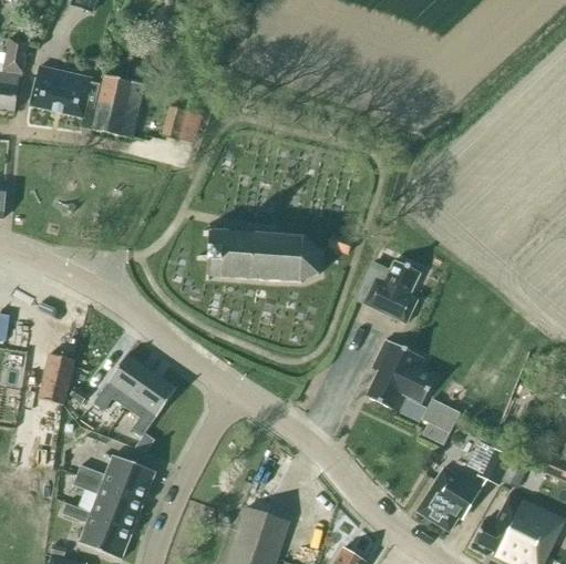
[(70,0),(70,3),(93,11),(96,0),(70,0)]
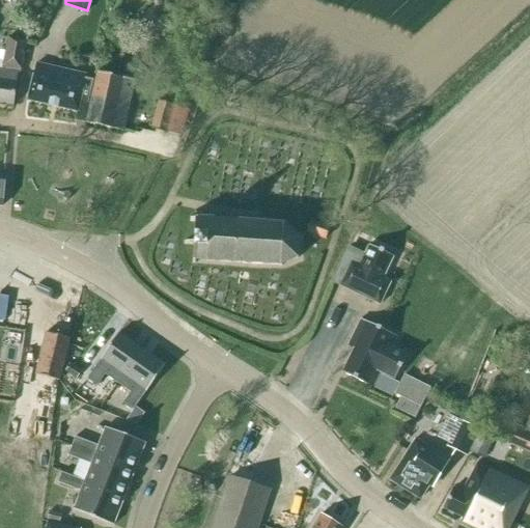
[(0,101),(15,104),(20,68),(22,70),(27,38),(8,35),(3,67),(0,66),(0,101)]
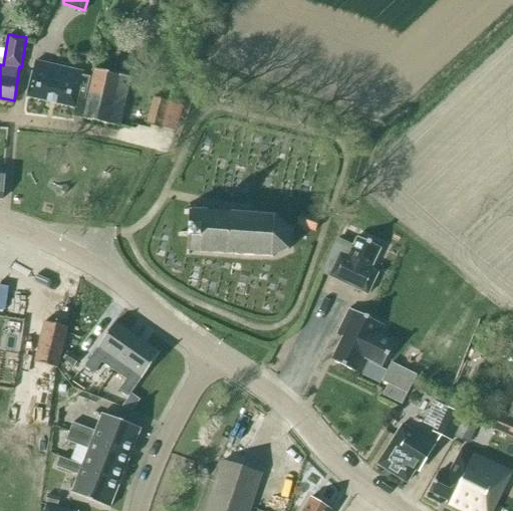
[(84,116),(88,97),(93,75),(82,72),(83,69),(36,58),(27,94),(75,105),(73,113),(84,116)]
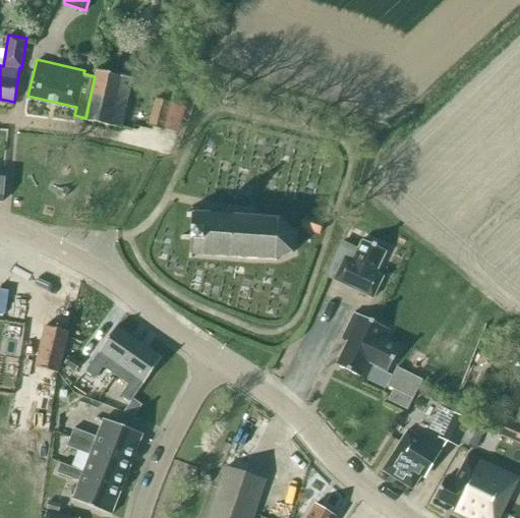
[(95,76),(90,99),(85,118),(121,126),(132,76),(97,68),(95,76)]
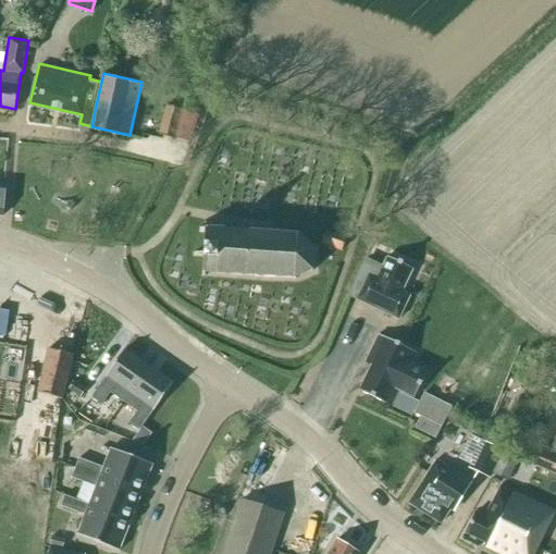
[(158,132),(175,136),(183,107),(165,102),(158,132)]
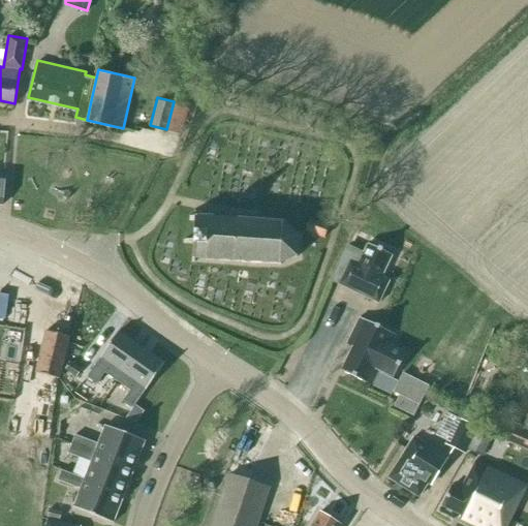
[(194,214),(192,255),(280,261),(297,254),(298,235),(283,221),(194,214)]
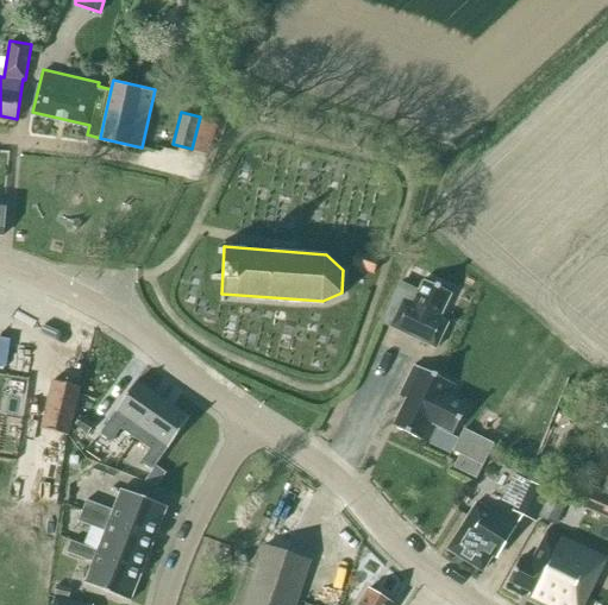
[(352,264),(374,272),(378,257),(358,250),(352,264)]
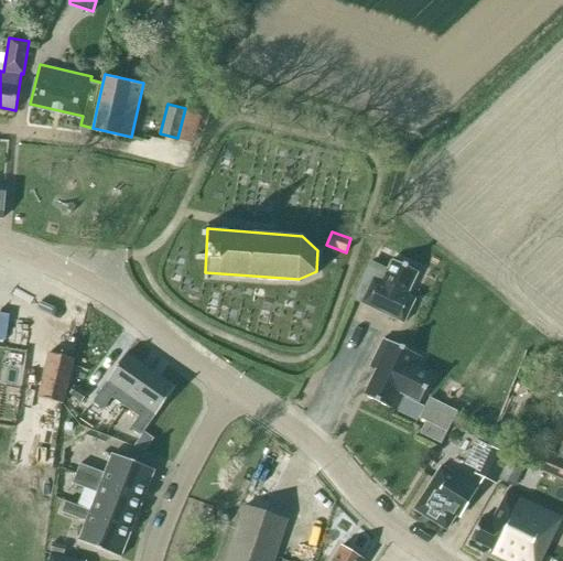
[(372,277),(361,301),(404,321),(415,297),(407,292),(417,271),(407,267),(407,266),(403,265),(393,260),(390,267),(383,281),(372,277)]
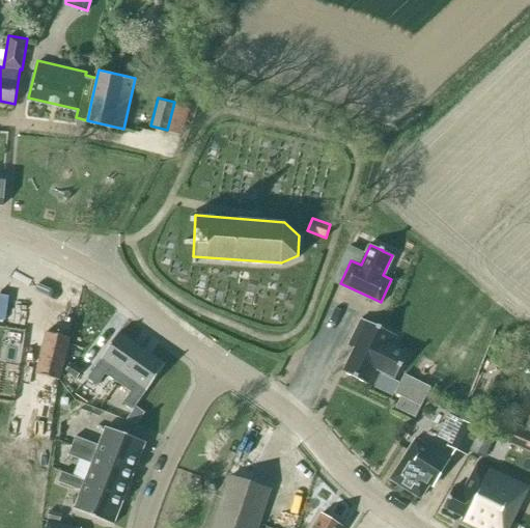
[(349,343),(355,345),(342,370),(373,385),(381,369),(395,377),(408,352),(392,344),(397,334),(361,316),(349,343)]
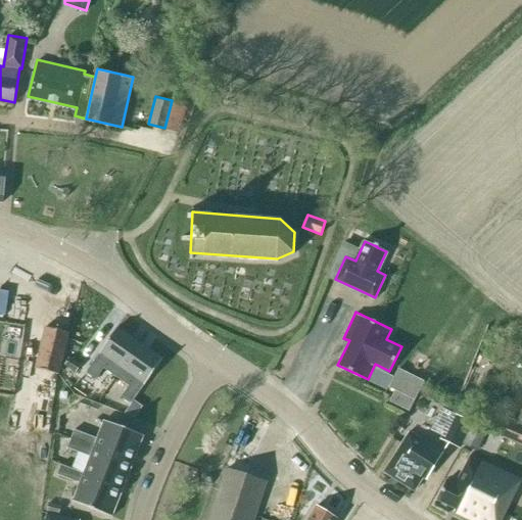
[(69,331),(45,325),(35,367),(59,373),(69,331)]
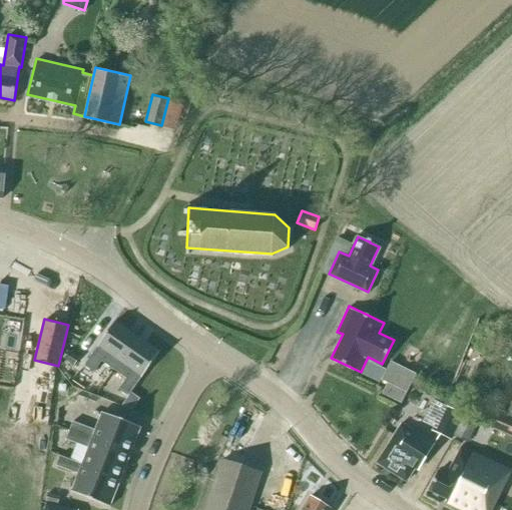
[(98,344),(85,363),(95,370),(102,360),(114,368),(137,335),(115,320),(98,344)]
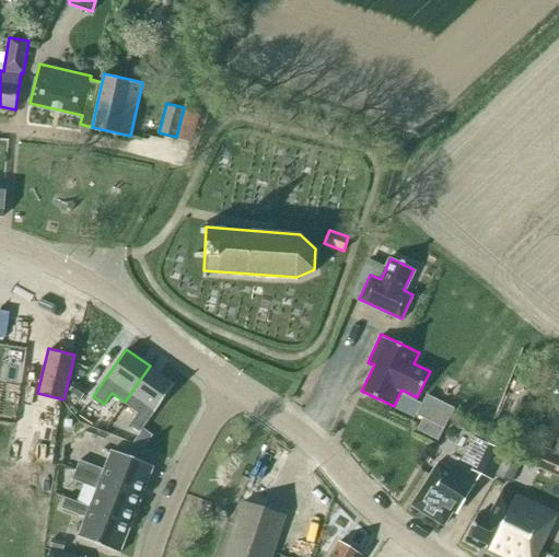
[(155,409),(155,410),(174,383),(150,366),(125,402),(138,412),(130,422),(141,430),(143,427),(155,409)]
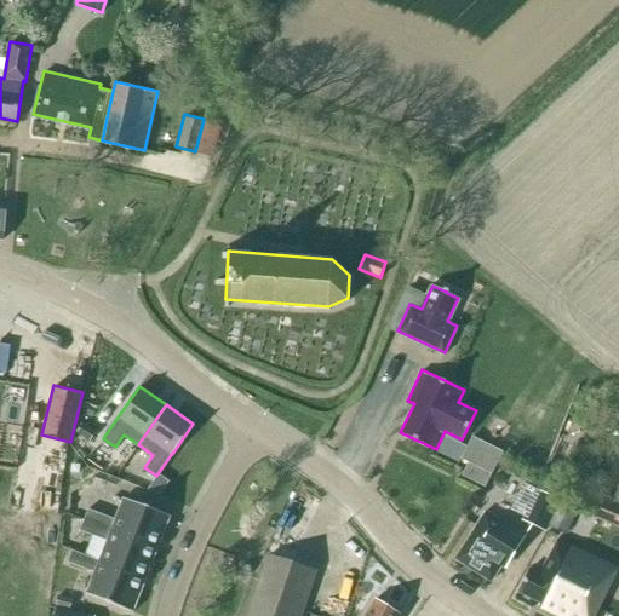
[(84,419),(76,429),(90,437),(97,427),(84,419)]
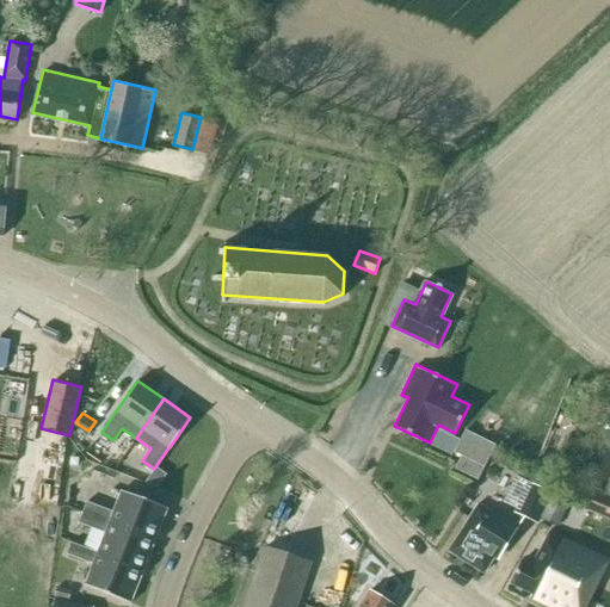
[(154,469),(146,481),(160,484),(168,472),(156,465),(154,469)]
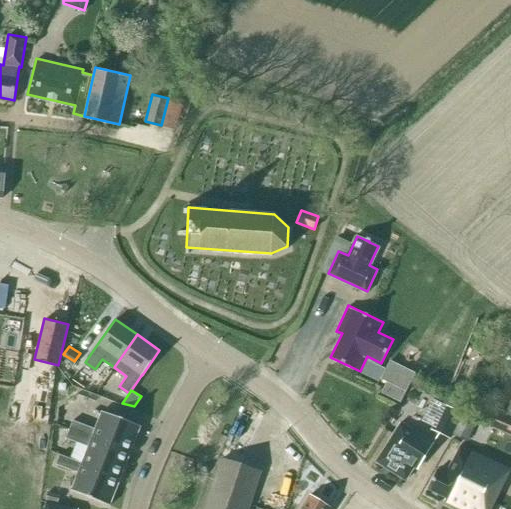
[(510,394),(508,400),(510,401),(510,404),(505,415),(498,412),(492,425),(510,433),(510,394)]
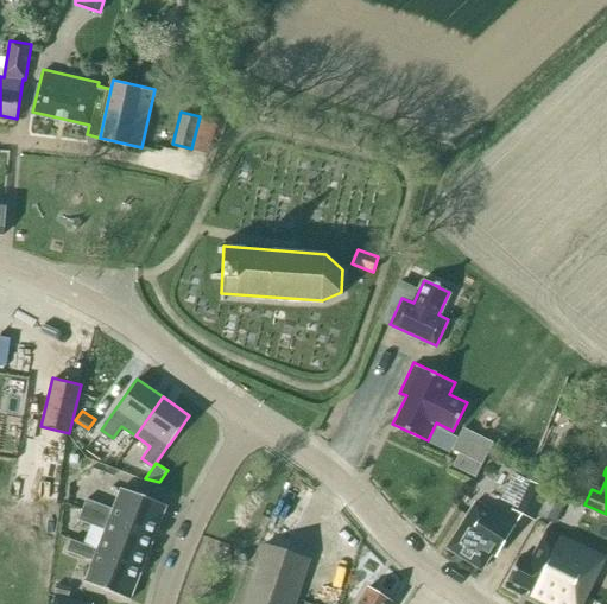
[(511,507),(535,517),(549,488),(525,477),(511,507)]
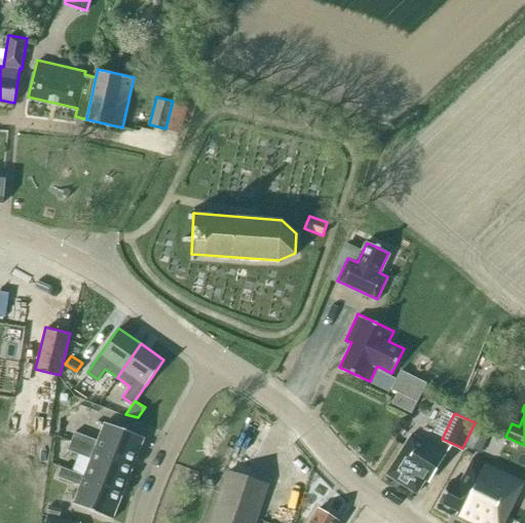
[(72,440),(135,463),(145,437),(105,421),(98,439),(75,431),(72,440)]
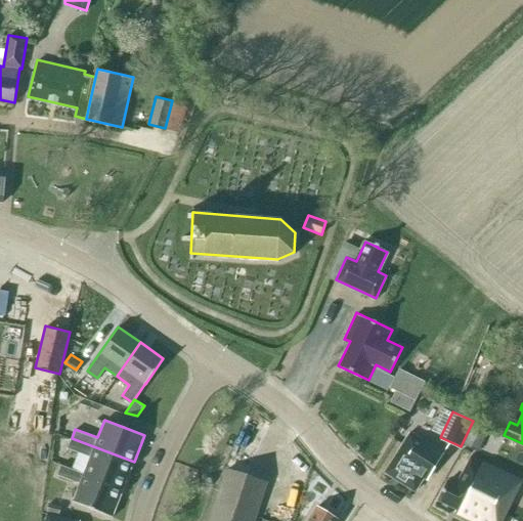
[(410,431),(385,471),(416,490),(424,476),(427,478),(444,451),(410,431)]
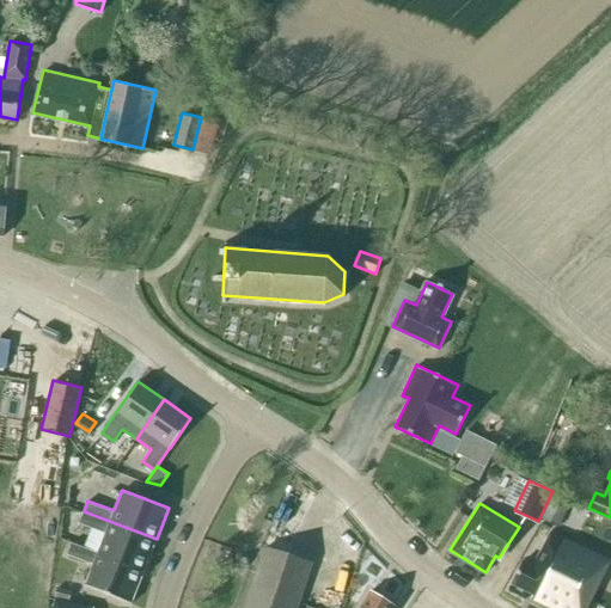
[(157,539),(84,511),(79,522),(105,532),(98,551),(145,570),(157,539)]
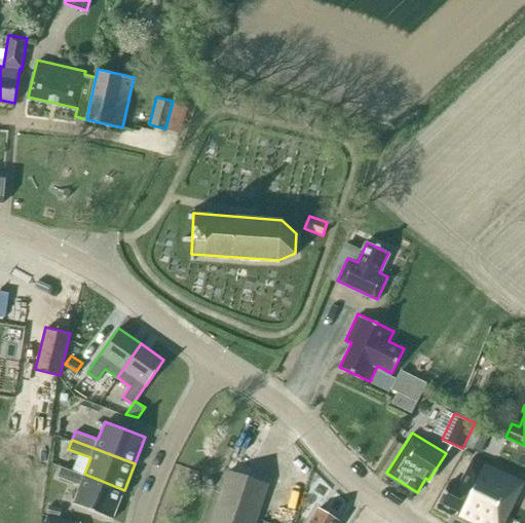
[(459,485),(449,480),(439,500),(458,510),(455,517),(469,522),(502,522),(524,481),(524,479),(475,454),(459,485)]
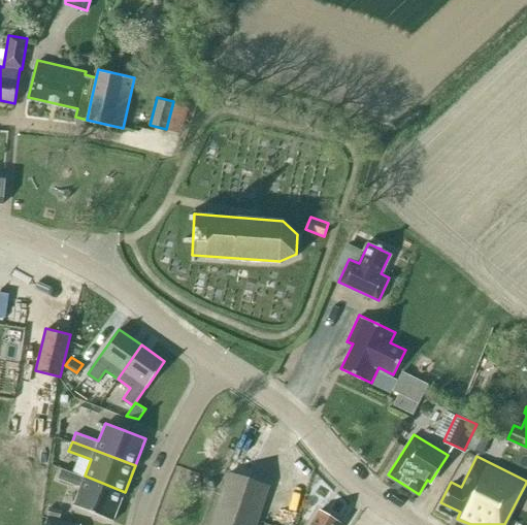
[(125,492),(85,476),(62,467),(58,478),(80,486),(73,504),(113,520),(125,492)]
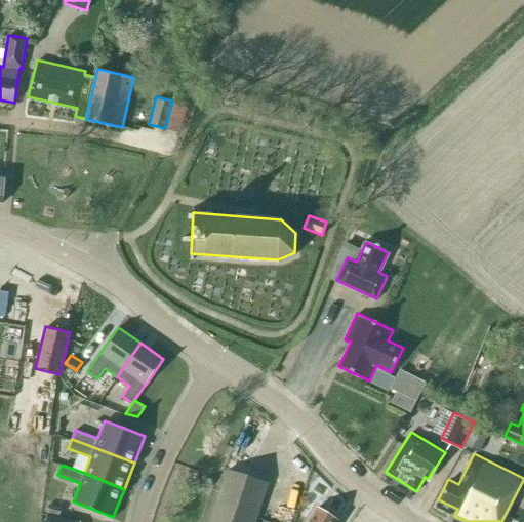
[(254,521),(268,483),(227,470),(209,521),(254,521)]
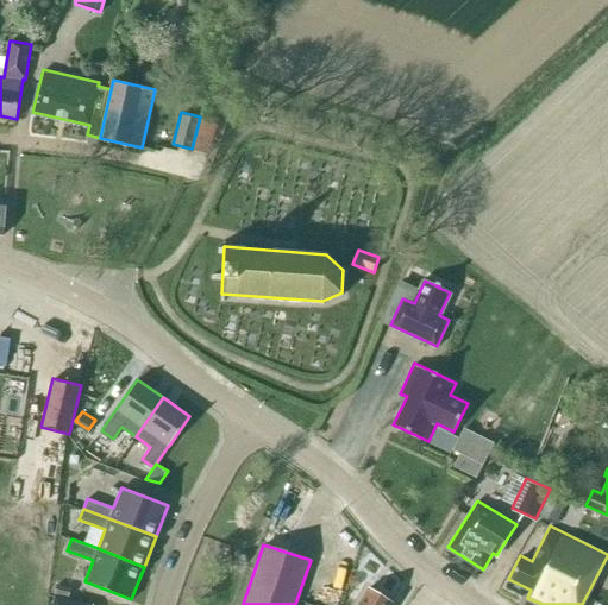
[(69,596),(70,587),(57,584),(55,593),(69,596)]
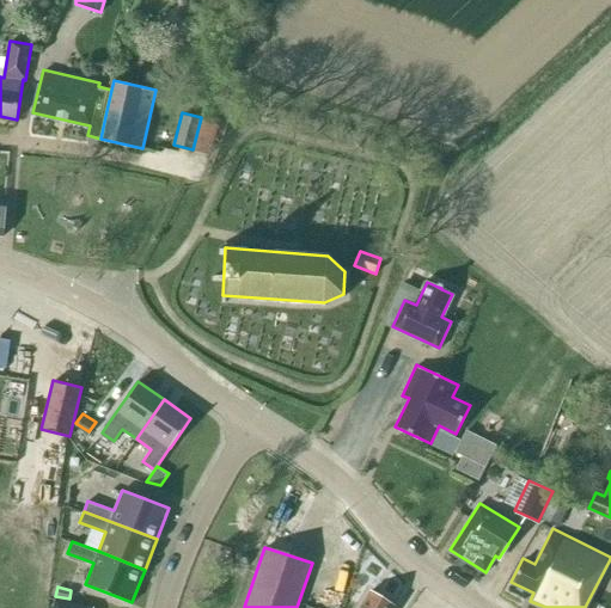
[(391,607),(395,605),(371,590),(359,607),(391,607)]
